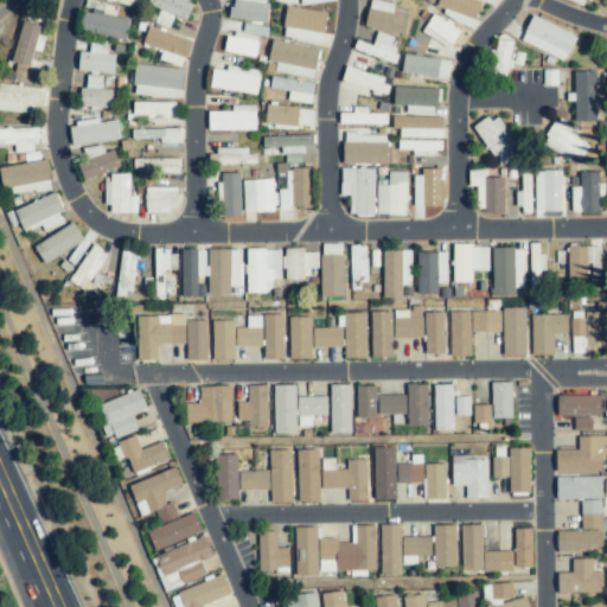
[(154,24),(170,29),(173,16),(186,20),(192,1),(189,0),(147,0),(146,5),(159,10),(154,24)]
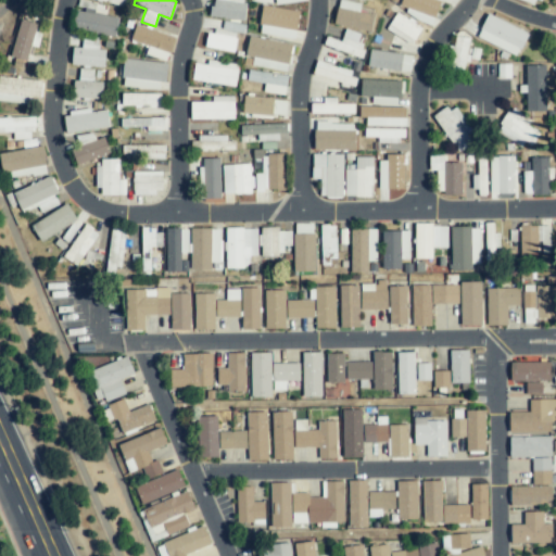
[(213,0),(212,17),(243,21),(244,0),(213,0)]
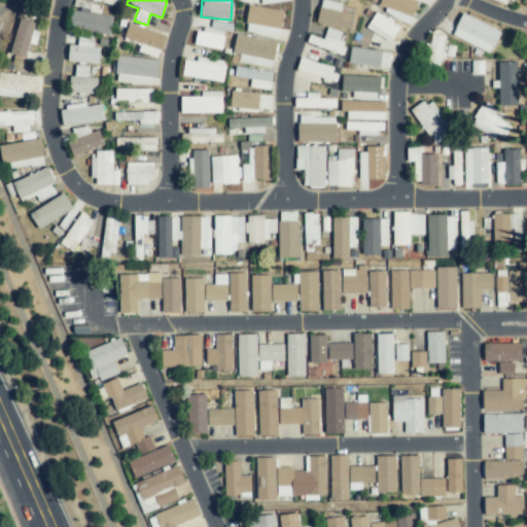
[(317,24),(352,29),(354,13),(340,11),(342,3),(321,0),(317,24)]
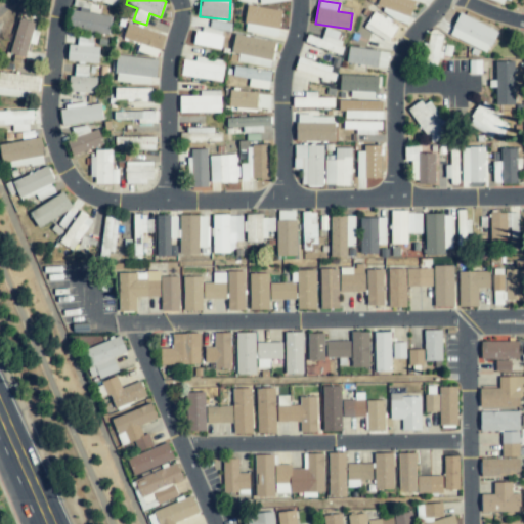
[(407,22),(415,0),(378,0),(375,10),(407,22)]
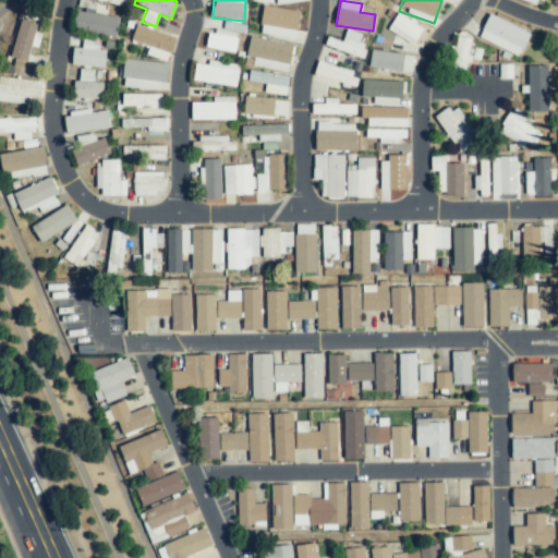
[(73,31),(116,35),(118,15),(75,11),(73,31)]
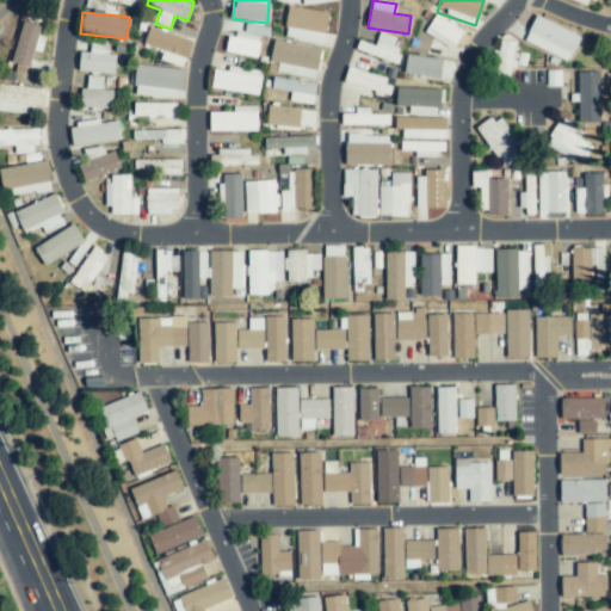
[(463,30),(436,14),(424,32),(451,49),(463,30)]
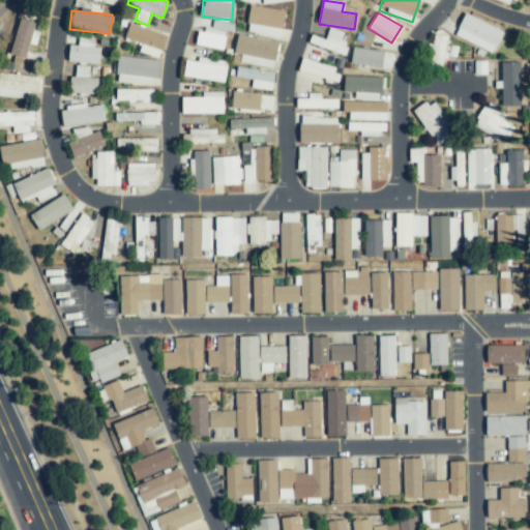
[(503,32),(465,13),(453,36),(493,54),(503,32)]
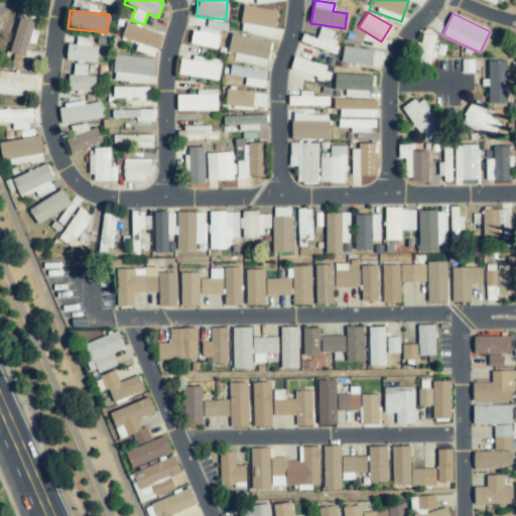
[(10,52),(25,55),(28,42),(35,43),(37,31),(32,30),(34,22),(17,18),(10,52)]
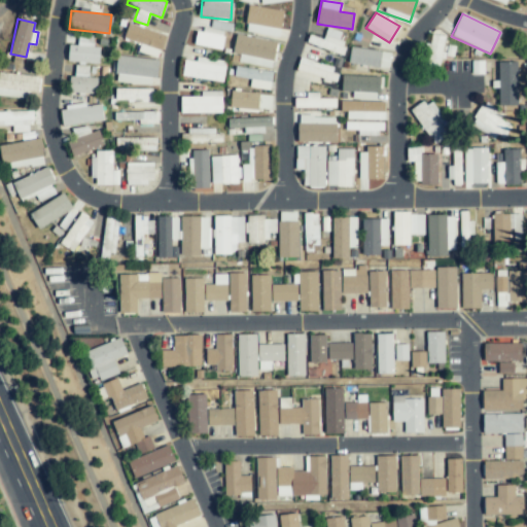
[(123,38),(139,43),(137,51),(157,58),(165,34),(128,23),(123,38)]
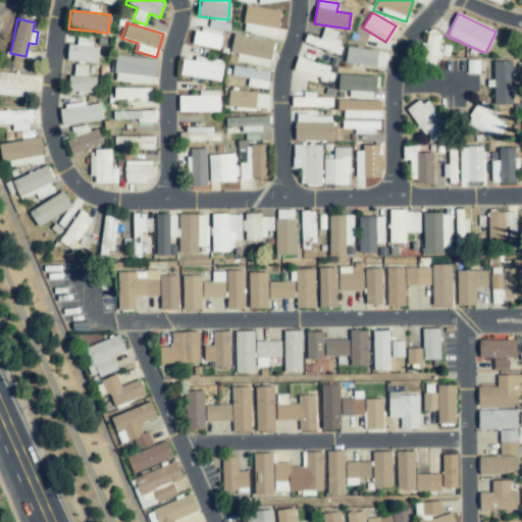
[(221,33),(195,28),(192,44),(218,49),(221,33)]
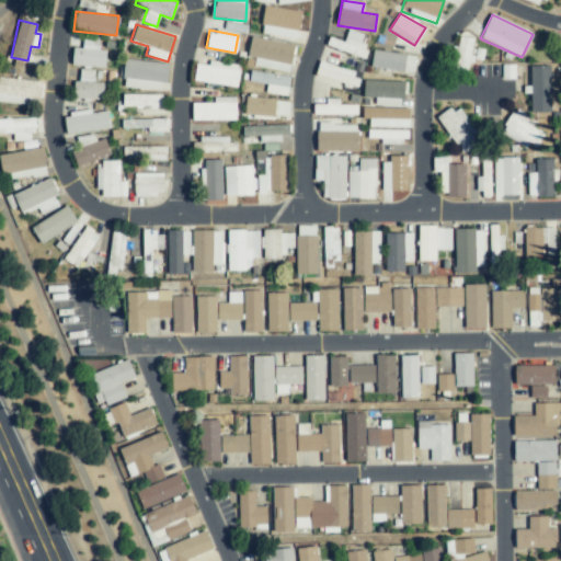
[(363,34),(348,30),(344,43),(329,37),(325,45),(363,58),(367,45),(359,42),(363,34)]
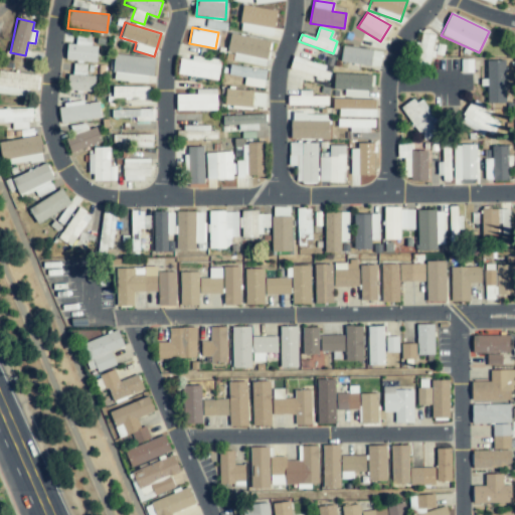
[(420,43),(415,43),(413,64),(430,65),(430,57),(433,57),(435,35),(420,33),(420,43)]
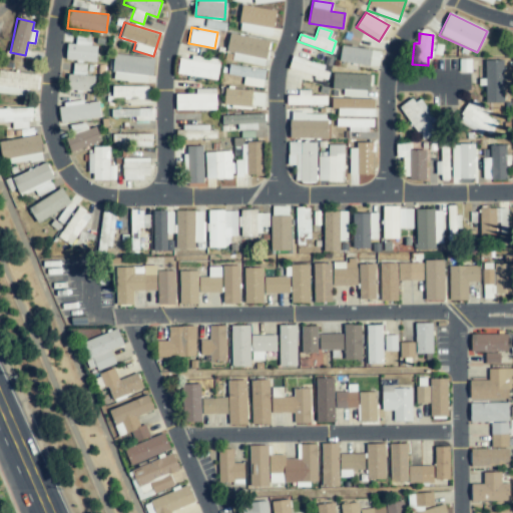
[(232,61),(266,65),(269,39),(228,34),(226,52),(233,53),(232,61)]
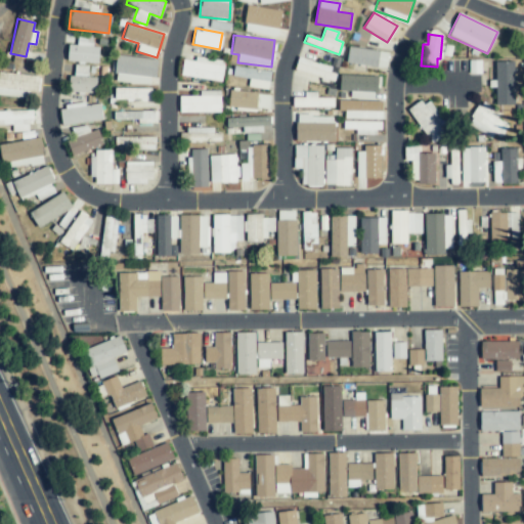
[(68,45),(67,62),(96,62),(96,39),(78,39),(78,45),(68,45)]
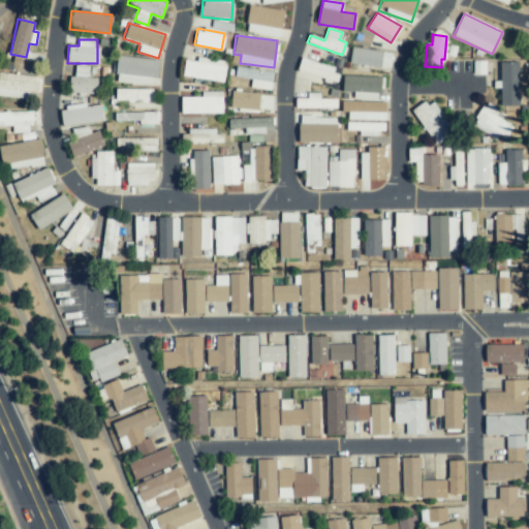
[(392,51),(351,49),(350,64),(391,67),(392,51)]
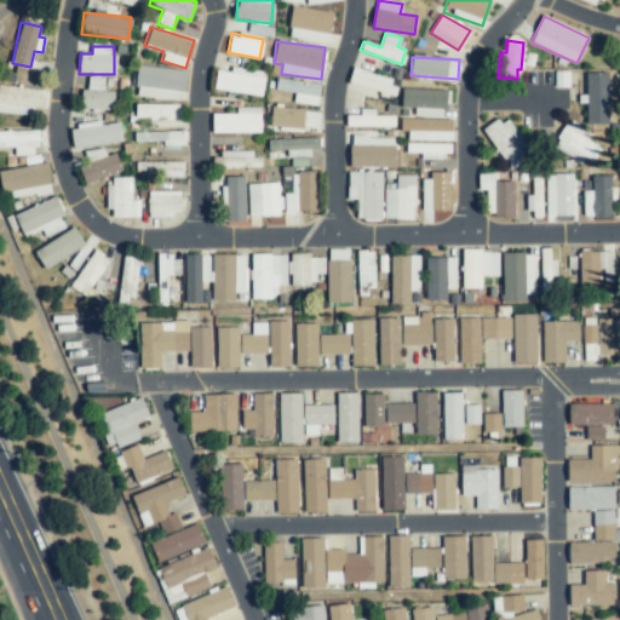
[(185,72),(138,64),(135,95),(181,102),(185,72)]
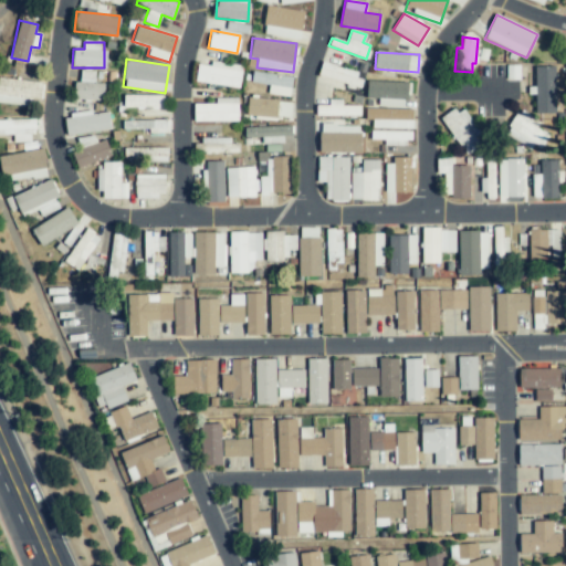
[(196,84),(240,86),(241,64),(210,62),(210,65),(197,64),(196,84)]
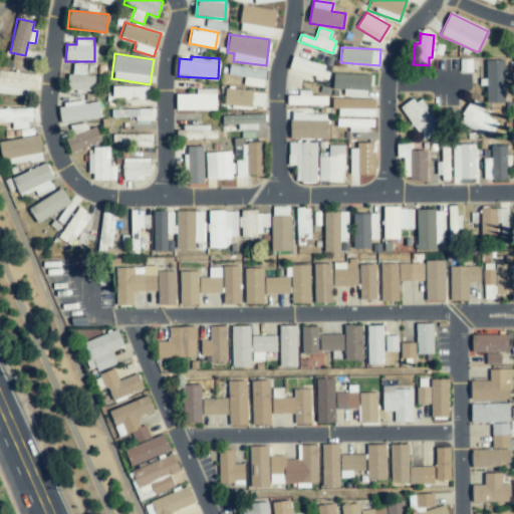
[(288,74),(311,81),(312,77),(326,81),(330,68),(292,57),(288,74)]
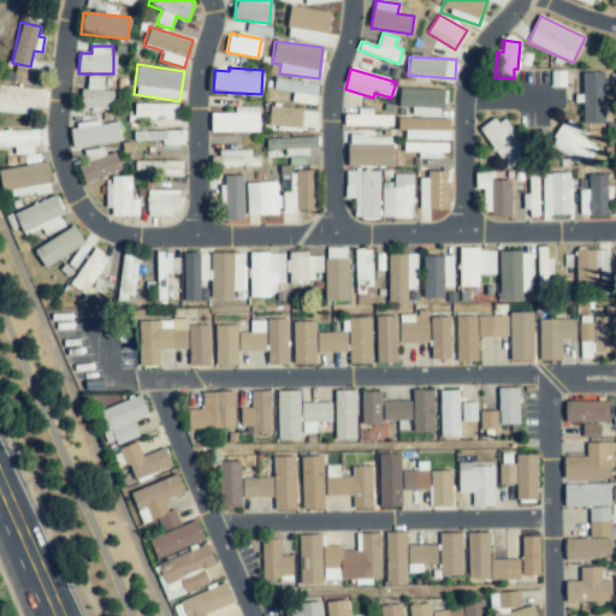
[(582,124),(605,124),(604,72),(582,73),(582,124)]
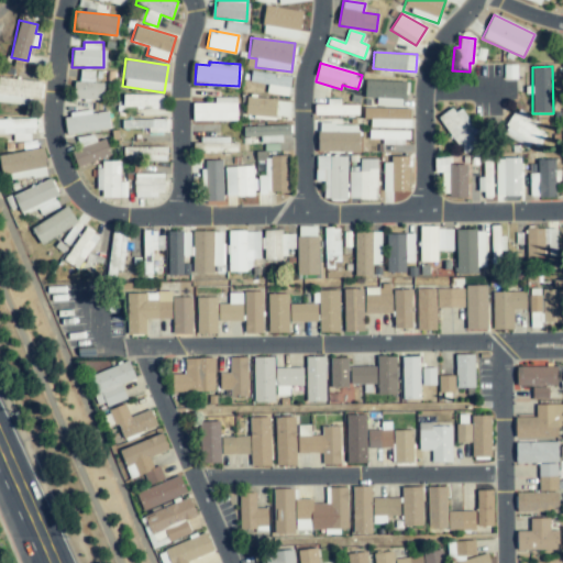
[(95,70),(79,69),(79,81),(74,81),(73,99),(102,100),(103,83),(94,83),(95,70)]
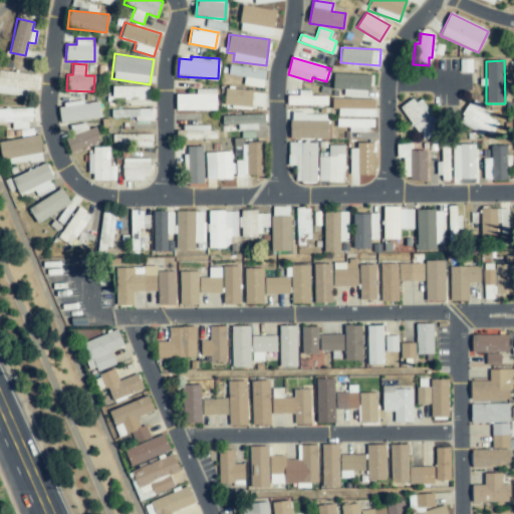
[(265,70),(229,65),(228,74),(244,77),(243,85),(263,88),(265,70)]
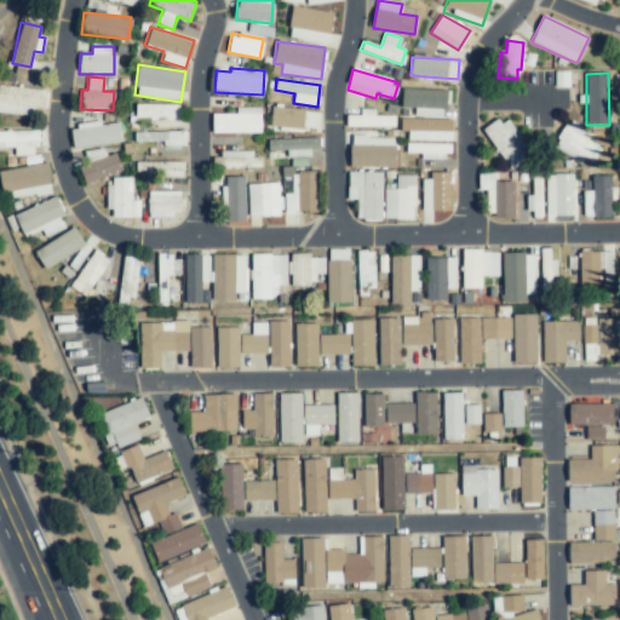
[(0,114),(45,116),(46,89),(0,86),(0,114)]
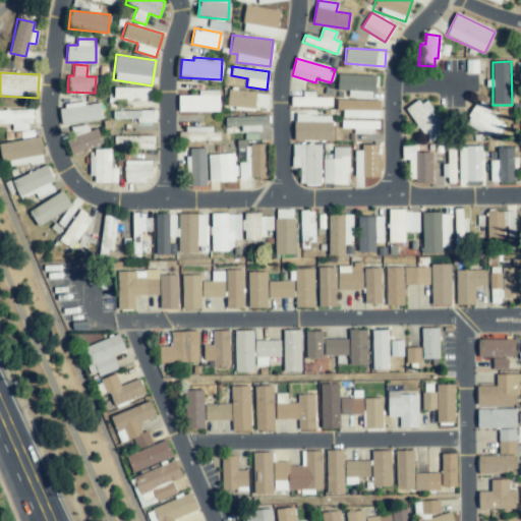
[(337,91),(348,92),(348,97),(374,99),(375,76),(338,74),(337,91)]
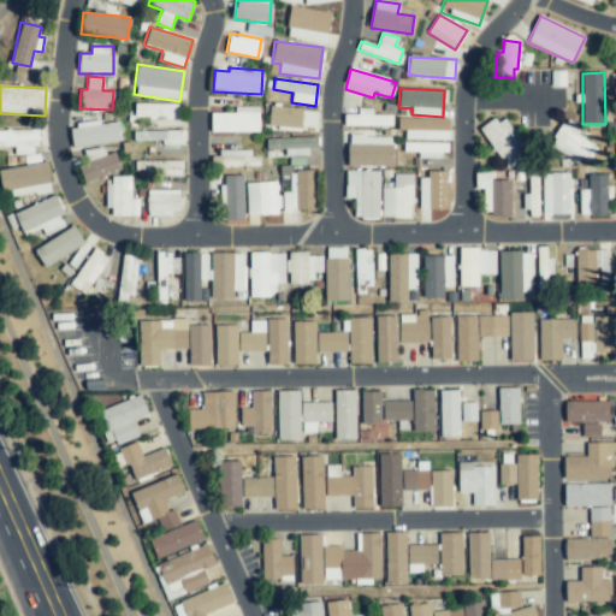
[(177,104),(135,104),(134,117),(177,118),(177,104)]
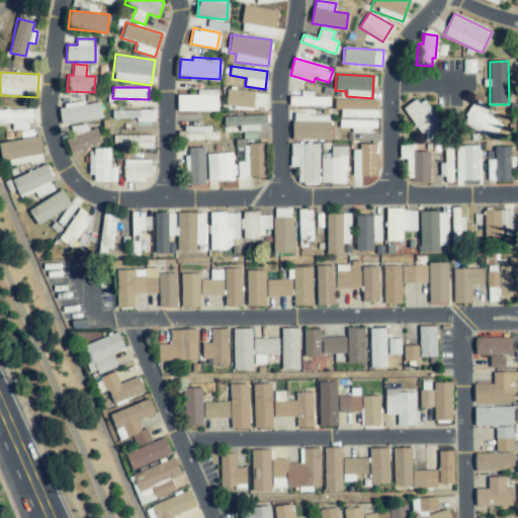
[(218,110),(218,90),(197,90),(197,95),(177,95),(177,111),(218,110)]
